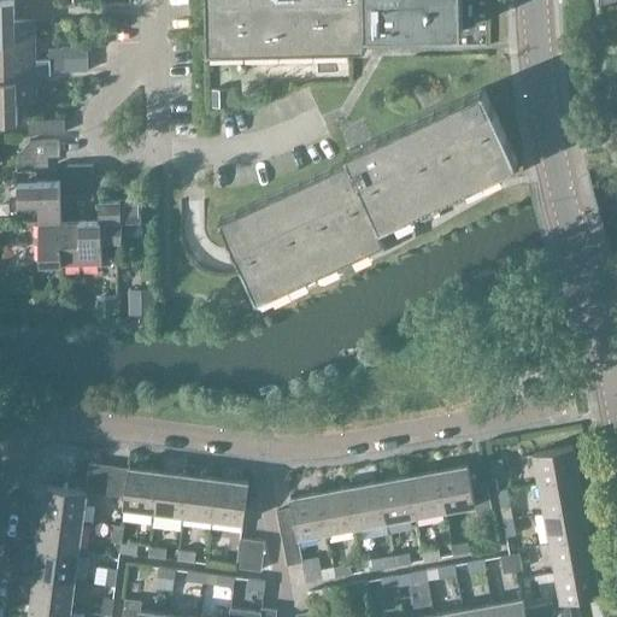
[(18,19),(17,0),(0,0),(0,40),(17,41),(17,19),(18,19)]
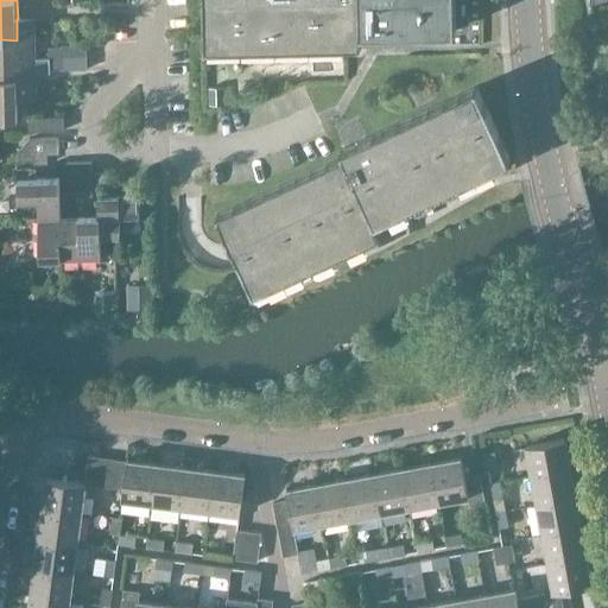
[(24,19),(36,19),(36,20),(48,20),(46,0),(33,0),(35,5),(24,5),(24,19)]
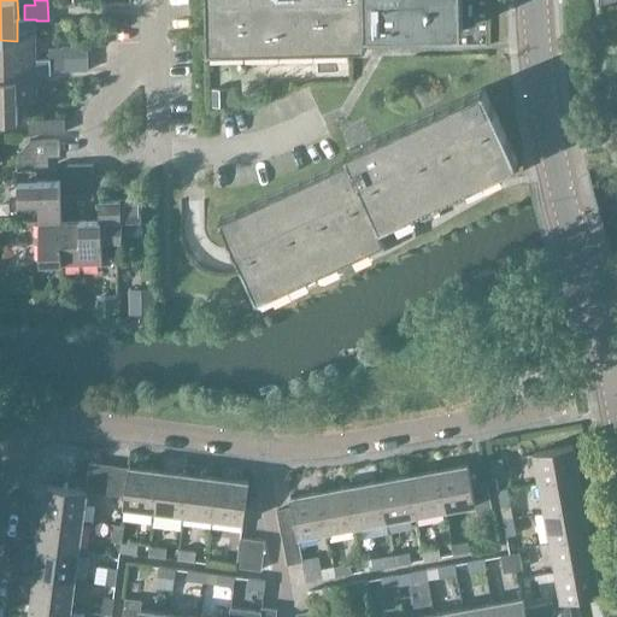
[(366,47),(365,33),(460,30),(459,0),(205,0),(206,51),(366,47)]
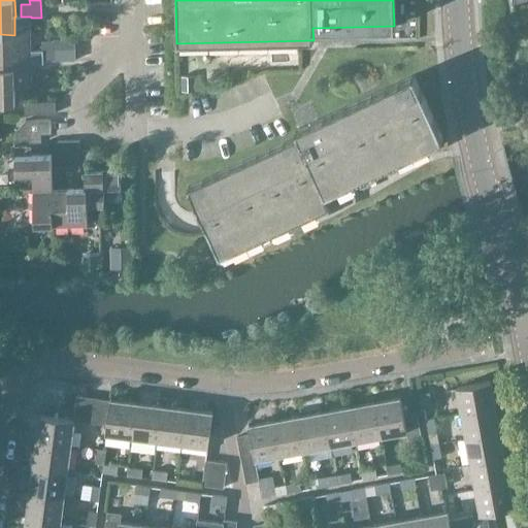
[(0,34),(0,52),(32,51),(31,18),(31,17),(21,17),(15,17),(14,17),(14,35),(0,34)]
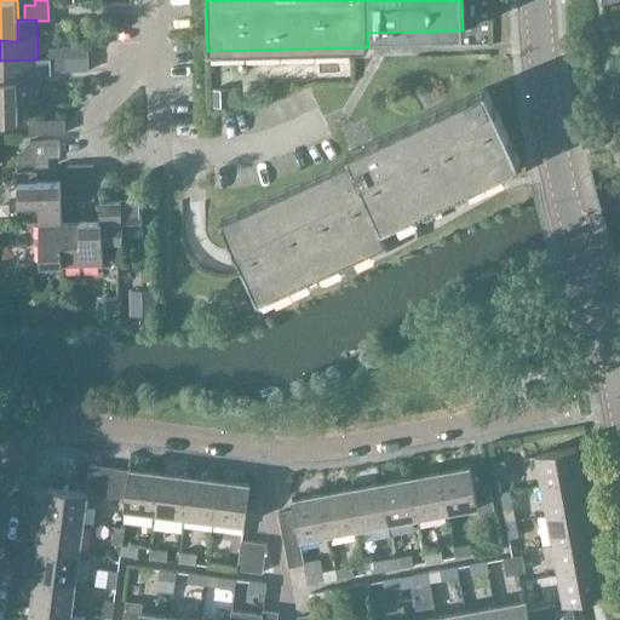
[(49,47),(50,59),(51,59),(89,58),(89,45),(62,46),(62,47),(49,47)]
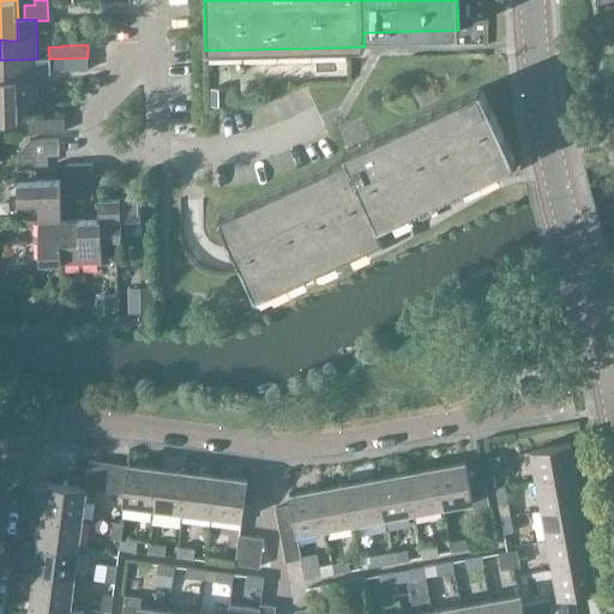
[(88,58),(50,59),(50,70),(62,70),(88,70),(88,58)]
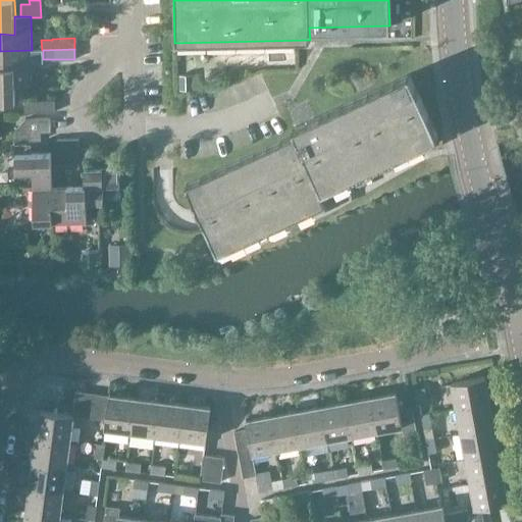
[(33,86),(32,62),(43,62),(43,59),(43,50),(42,50),(32,50),(0,51),(0,69),(14,69),(15,87),(33,86)]
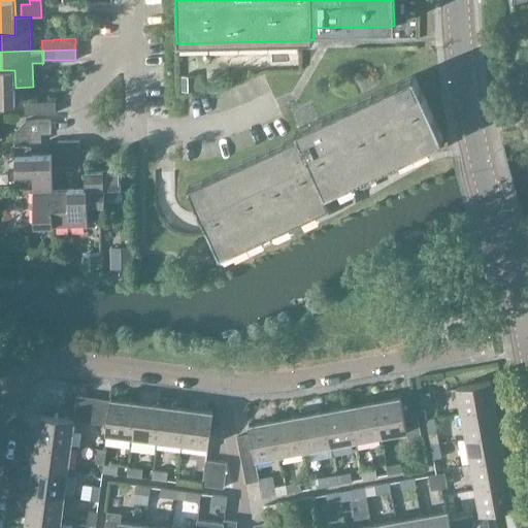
[(15,88),(14,70),(0,70),(0,104),(17,104),(15,88)]
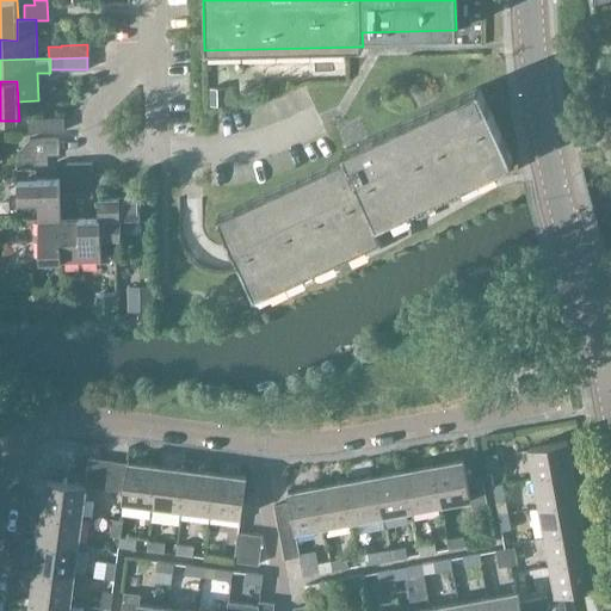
[(512,160),(479,86),(358,142),(341,149),(345,155),(217,216),(236,257),(254,295),(382,236),(376,223),(512,160)]
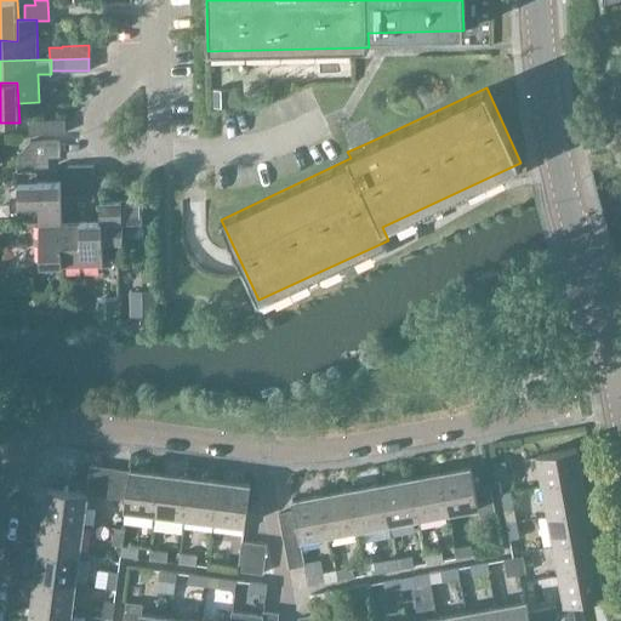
[(64,119),(28,120),(28,134),(64,134),(64,119)]
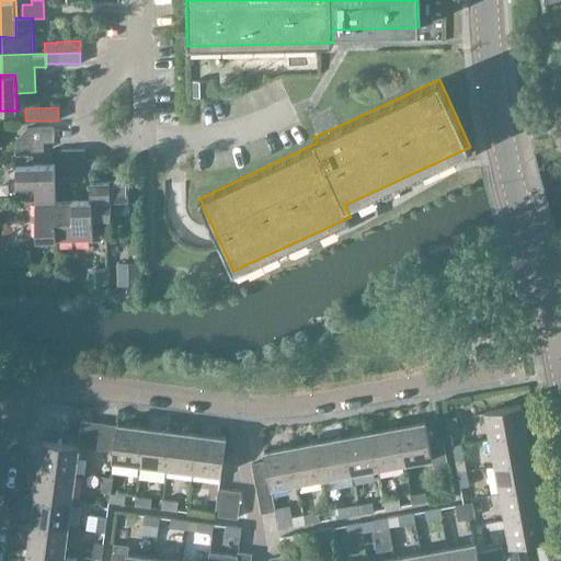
[(26,127),(16,139),(16,148),(31,148),(31,150),(44,150),(43,141),(53,141),(53,139),(53,127),(30,127),(26,127)]
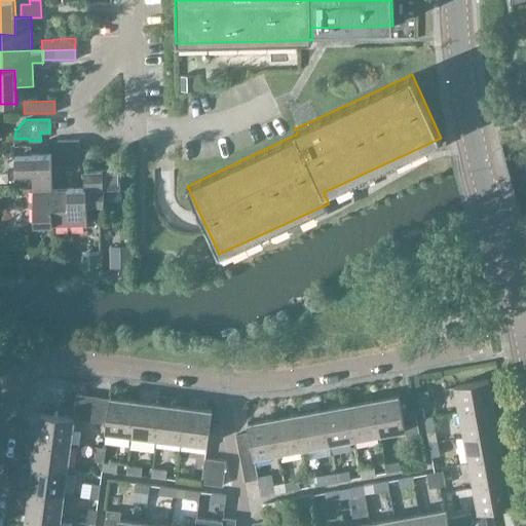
[(57,172),(66,172),(66,140),(55,140),(57,172)]
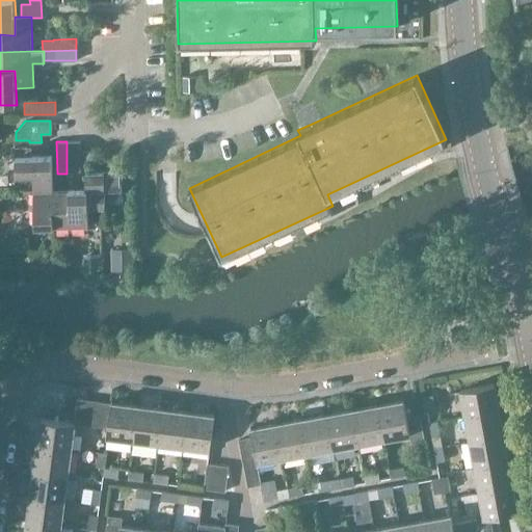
[(80,174),(80,151),(79,141),(67,141),(67,174),(80,174)]
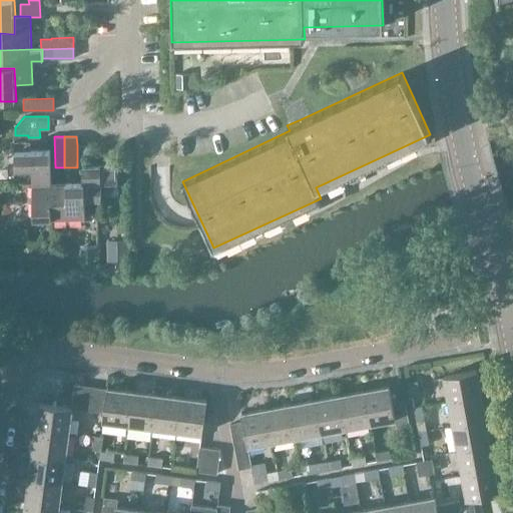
[(31,151),(31,141),(13,141),(14,170),(30,170),(31,185),(49,184),(48,151),(31,151)]
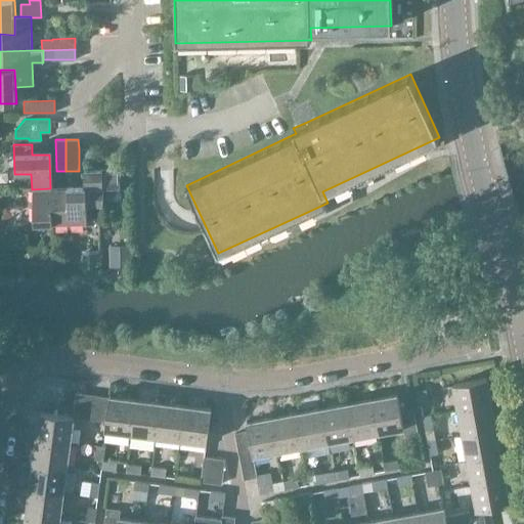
[(83,148),(83,169),(84,169),(93,169),(93,160),(93,148),(83,148)]
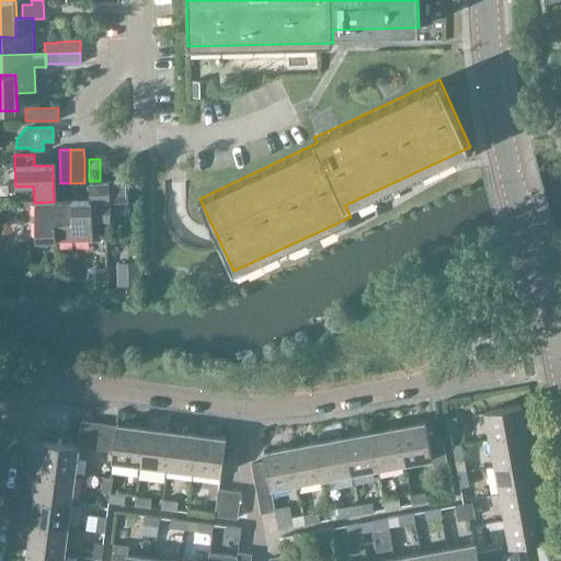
[(89,201),(90,201),(90,219),(91,219),(110,219),(109,202),(127,201),(126,181),(101,182),(88,182),(89,201)]
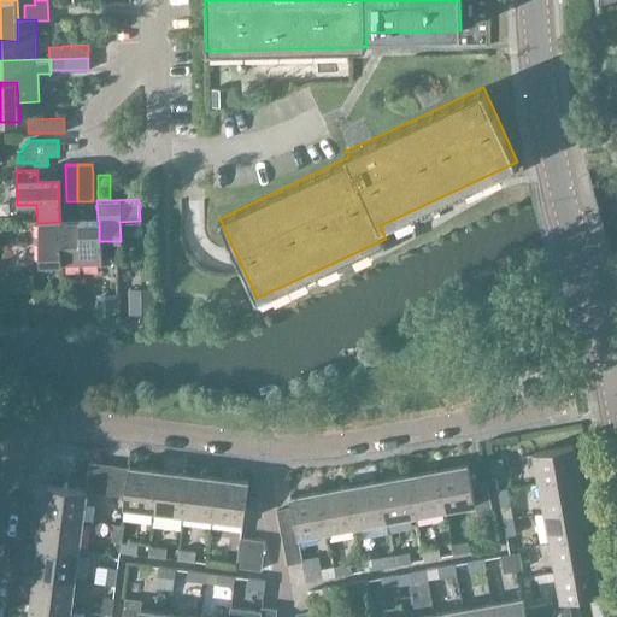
[(99,221),(98,221),(78,222),(80,242),(58,242),(59,264),(101,263),(100,241),(99,241),(99,221)]
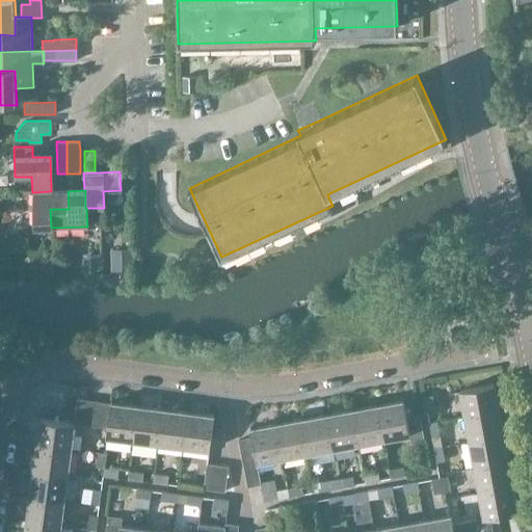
[(50,209),(69,209),(68,191),(51,191),(32,192),(33,229),(51,228),(50,209)]
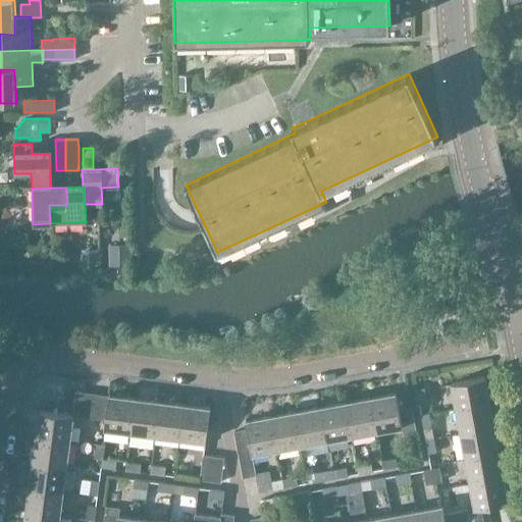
[(485,376),(452,382),(457,408),(489,402),(485,376)]
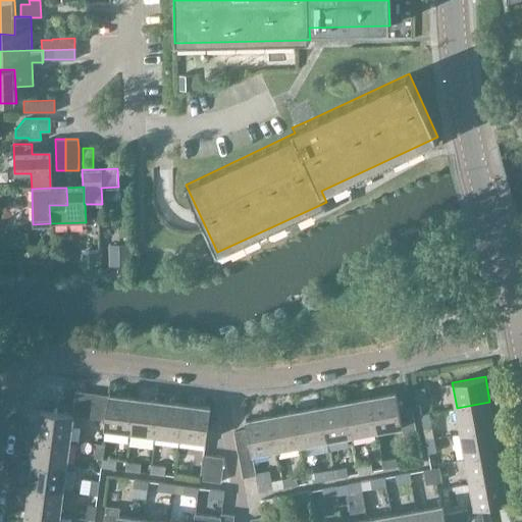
[(427,402),(425,387),(417,388),(419,403),(427,402)]
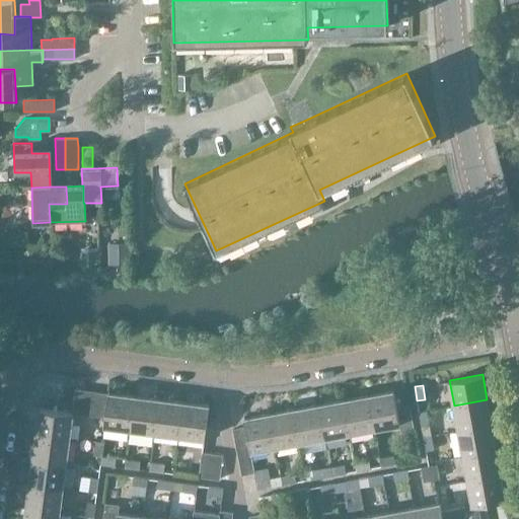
[(72,413),(80,414),(83,390),(75,389),(72,413)]
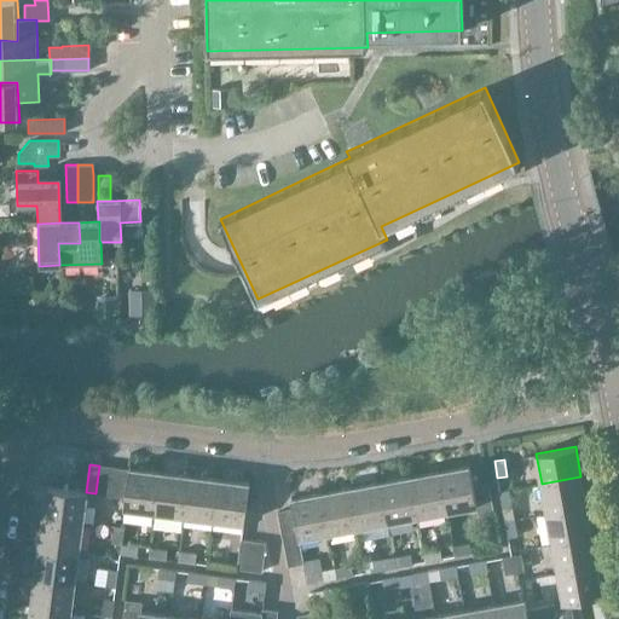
[(99,466),(96,493),(110,496),(114,468),(99,466)]
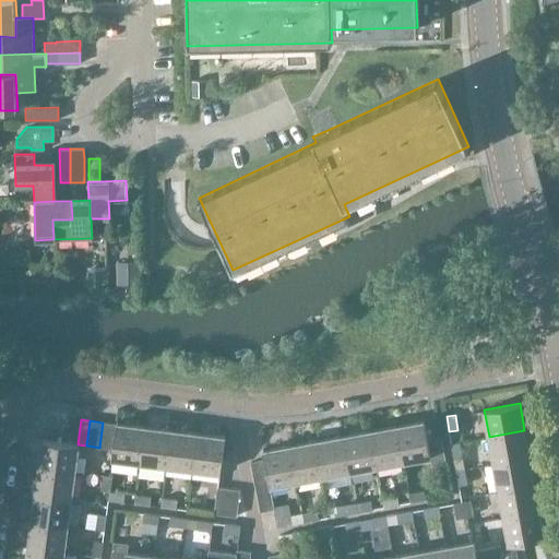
[(424,420),(397,426),(404,461),(430,456),(427,439),(424,420)]
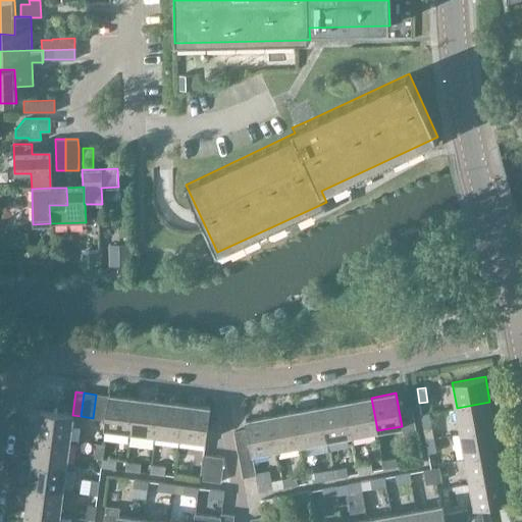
[(96,395),(93,418),(105,419),(108,396),(96,395)]
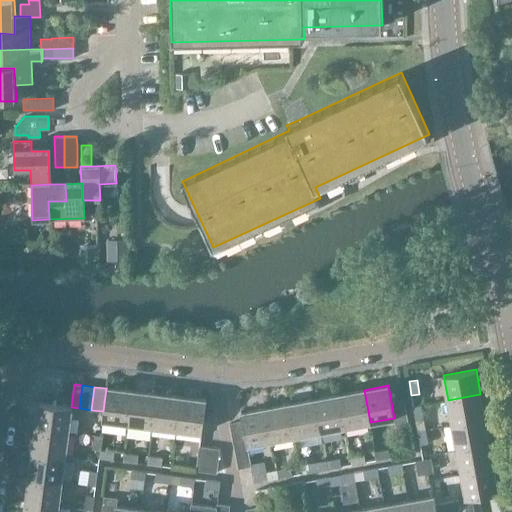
[(103,411),(102,420),(127,423),(131,390),(106,387),(106,388),(103,411)]
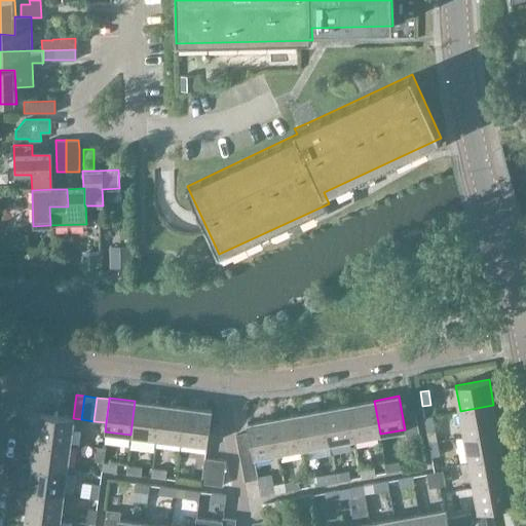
[(135,401),(130,435),(155,438),(156,438),(160,404),(135,401)]
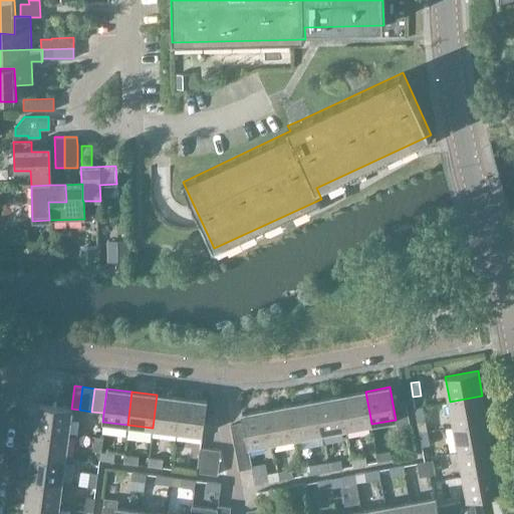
[(365,392),(340,396),(346,429),(371,424),(365,392)]
